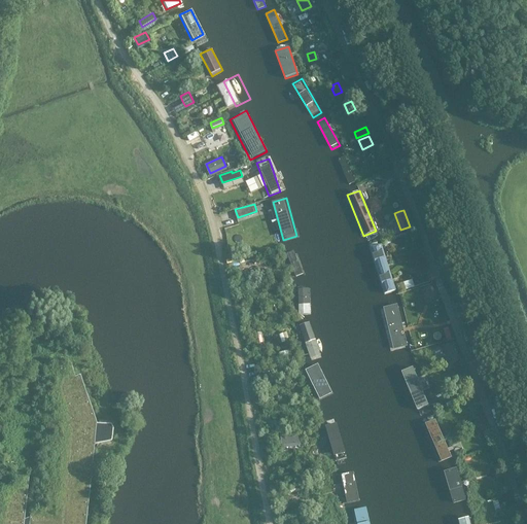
[(370,244),(384,293),(396,290),(381,240),(370,244)]
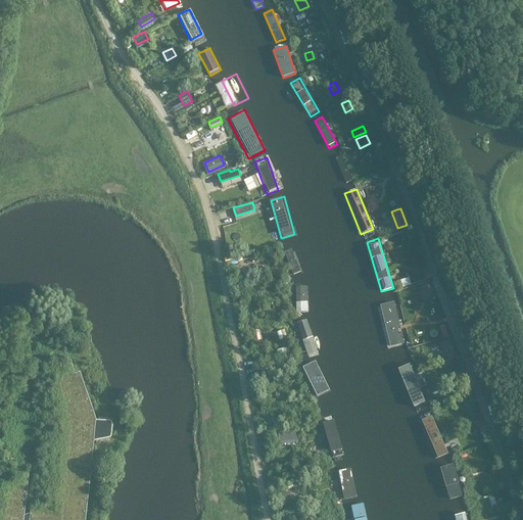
[(294,247),(285,250),(293,272),(302,269),(294,247)]
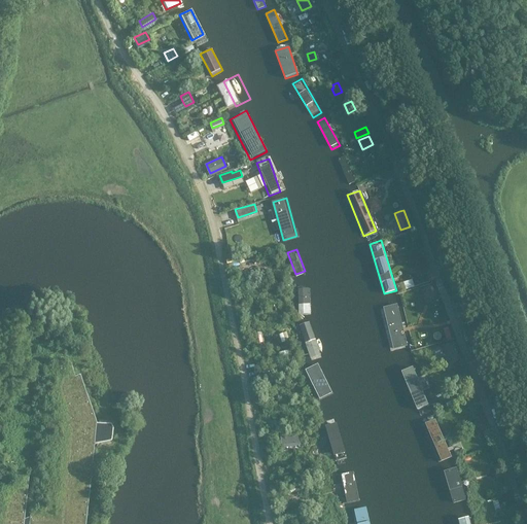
[(257,251),(244,253),(245,259),(258,257),(257,251)]
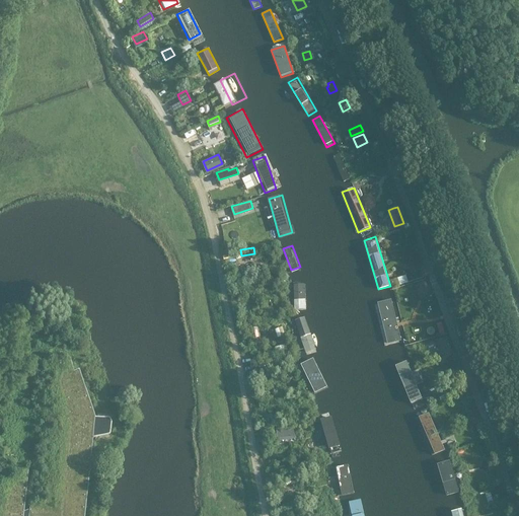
[(405,273),(408,281),(420,277),(418,268),(405,272),(405,273)]
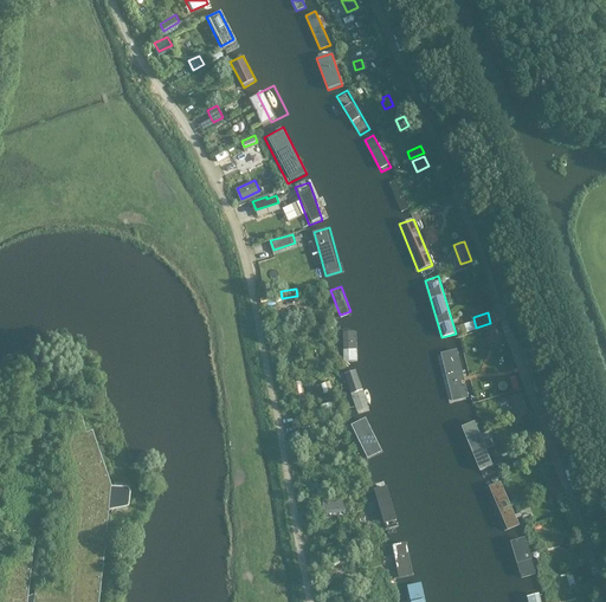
[(466,330),(464,322),(456,324),(458,334),(466,330)]
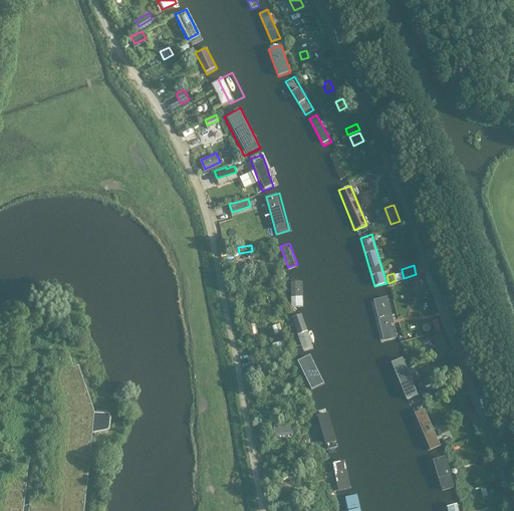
[(412,279),(418,294),(427,291),(422,276),(412,279)]
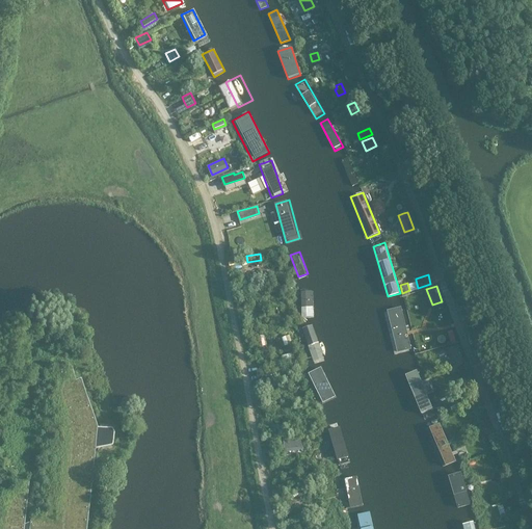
[(314,290),(301,290),(302,317),(314,316),(314,290)]
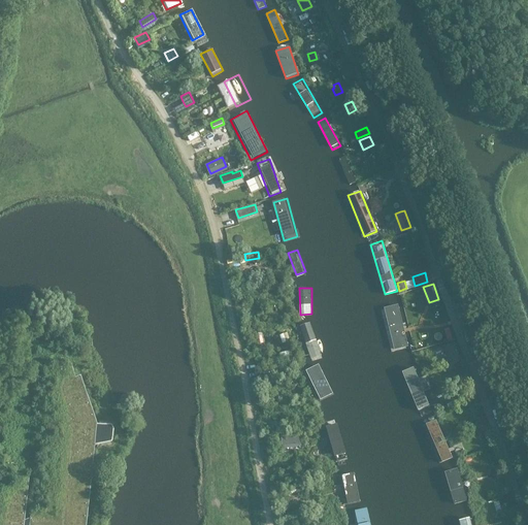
[(384,306),(393,351),(395,355),(399,355),(402,353),(402,349),(394,304),(392,301),(385,302),(384,306)]
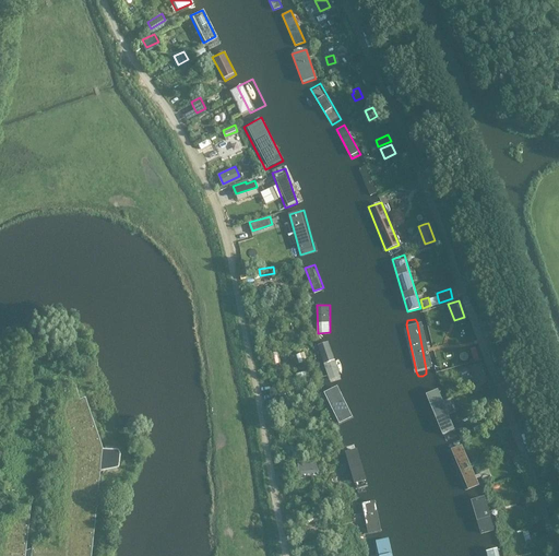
[(337,373),(329,342),(318,345),(326,376),(337,373)]
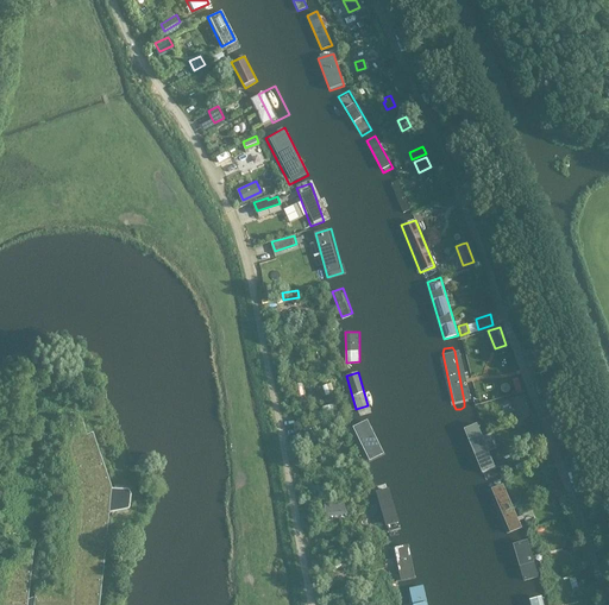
[(42,383),(46,379),(44,378),(43,377),(39,377),(37,377),(33,377),(31,378),(29,379),(26,382),(25,384),(24,388),(24,390),(24,394),(25,396),(26,398),(29,401),(30,403),(32,397),(31,396),(30,395),(29,394),(29,392),(29,390),(29,389),(29,388),(29,386),(30,385),(31,384),(32,383),(33,382),(35,382),(36,382),(37,382),(39,382),(41,383),(42,383)]
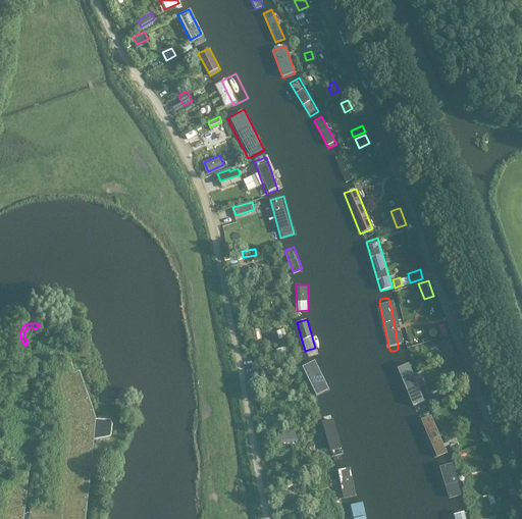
[(37,336),(37,338),(38,338),(39,336),(39,335),(39,334),(39,332),(38,331),(38,330),(37,329),(41,325),(40,324),(40,325),(36,328),(35,328),(34,327),(32,327),(31,327),(30,327),(29,327),(28,328),(27,329),(25,330),(24,331),(24,332),(24,333),(24,334),(24,336),(24,338),(25,339),(27,340),(28,341),(25,346),(25,347),(27,347),(29,342),(30,342),(31,342),(33,342),(35,342),(36,341),(37,340),(36,339),(35,340),(34,340),(33,341),(32,341),(31,340),(30,340),(29,340),(28,339),(27,338),(27,336),(25,335),(25,334),(25,333),(27,331),(28,330),(30,329),(31,328),(32,328),(33,328),(34,329),(35,329),(36,330),(37,331),(37,332),(37,333),(38,334),(37,335),(37,336)]
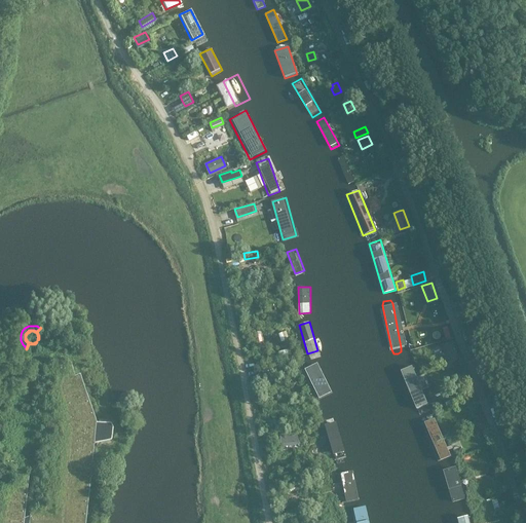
[(36,346),(37,345),(39,344),(40,342),(41,341),(41,339),(41,337),(41,335),(41,334),(40,332),(42,330),(41,328),(37,332),(38,333),(38,334),(39,335),(39,337),(39,338),(39,339),(38,340),(38,341),(37,342),(36,343),(35,344),(33,344),(31,344),(30,344),(29,344),(27,349),(29,350),(30,346),(33,347),(34,346),(36,346)]
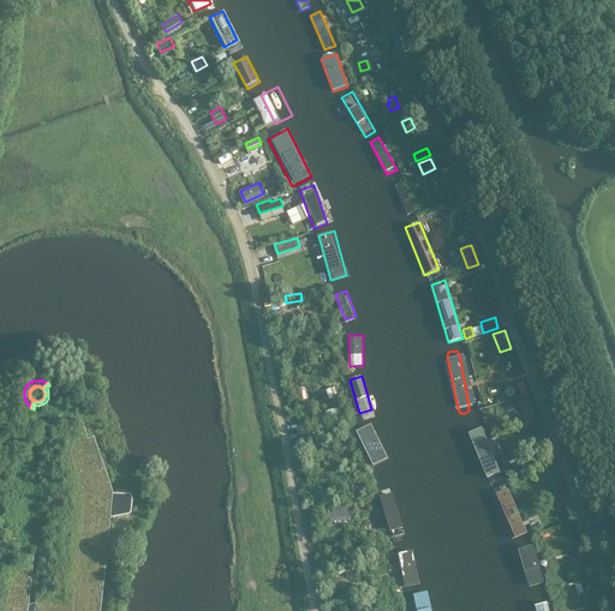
[(297,387),(300,397),(309,396),(306,384),(297,387)]
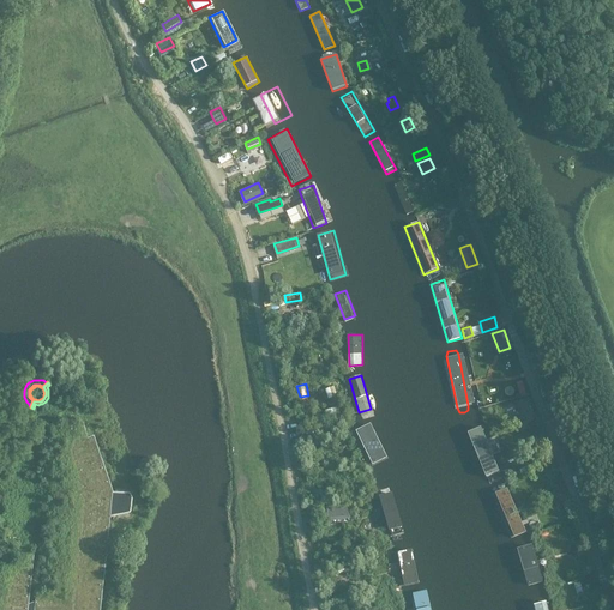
[(522,399),(519,399),(527,420),(529,420),(536,417),(529,397),(522,399)]
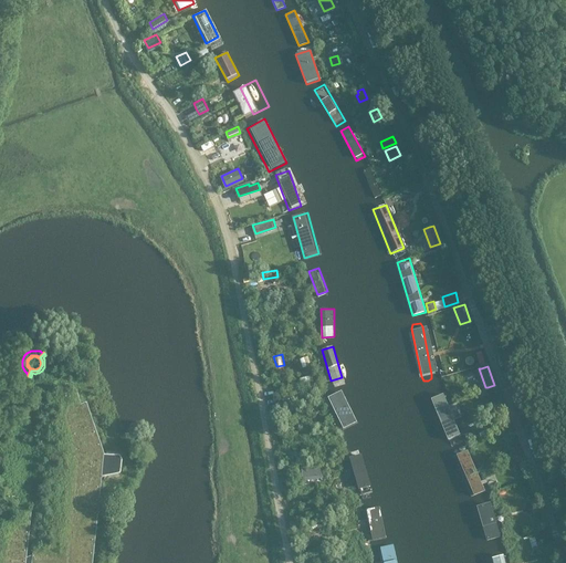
[(93,562),(103,470),(105,470),(121,467),(122,466),(122,451),(122,450),(119,450),(108,449),(106,449),(104,446),(87,398),(83,400),(82,398),(77,386),(76,385),(76,384),(75,384),(74,383),(73,383),(72,382),(71,382),(71,383),(76,399),(75,399),(73,400),(72,403),(70,405),(69,408),(67,410),(67,414),(80,452),(69,556),(35,553),(35,551),(34,540),(32,540),(31,554),(25,556),(29,527),(30,510),(30,509),(30,508),(30,507),(30,506),(29,506),(29,504),(29,503),(28,504),(24,519),(23,525),(14,524),(13,533),(9,533),(4,562),(93,562)]
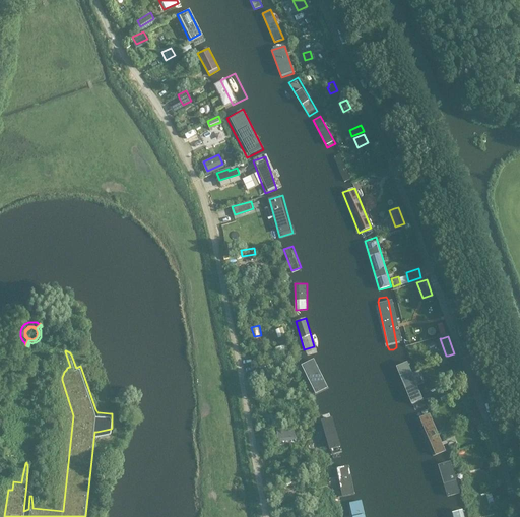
[(285,367),(283,358),(283,357),(270,359),(272,369),(285,367)]
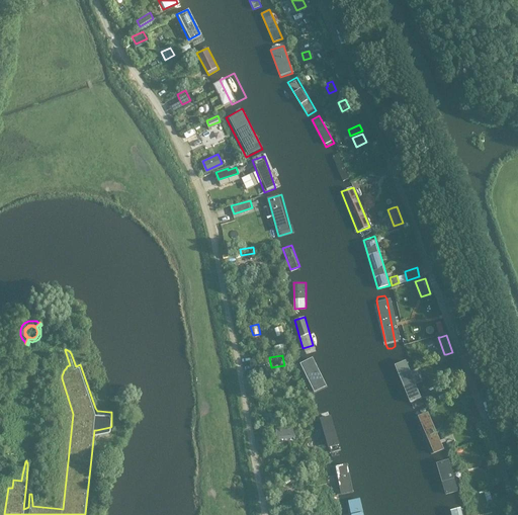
[(327,384),(313,357),(300,363),(316,391),(327,384)]
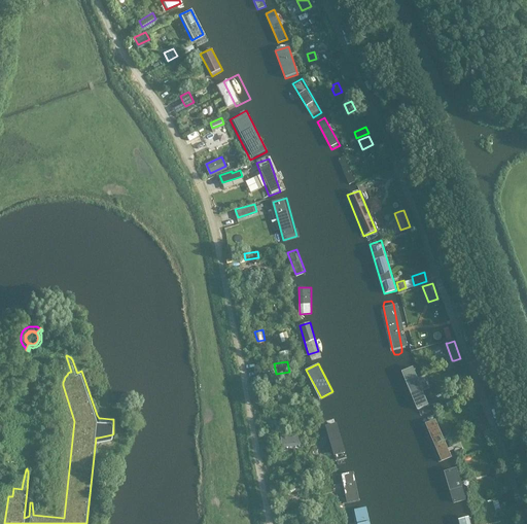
[(400,372),(416,411),(428,406),(413,367),(400,372)]
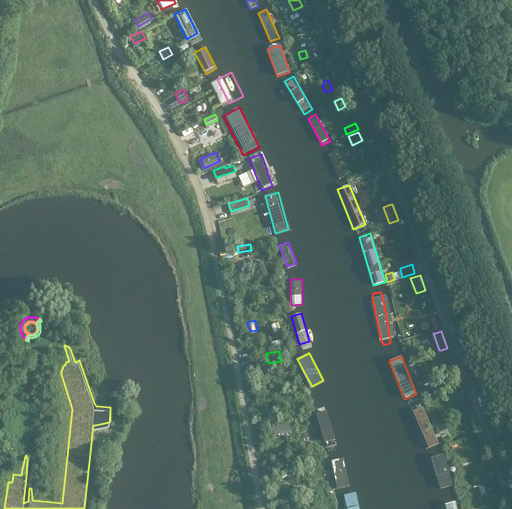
[(467,399),(458,402),(462,414),(471,411),(467,399)]
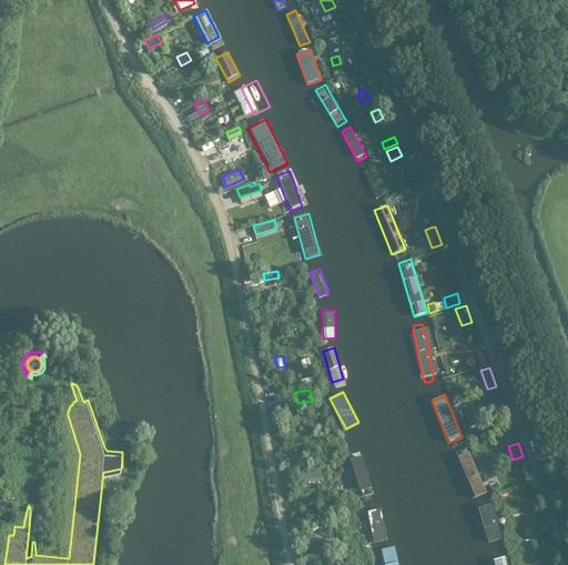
[(121,449),(109,447),(109,451),(120,452),(122,452),(122,453),(122,467),(121,468),(105,472),(107,475),(118,473),(122,471),(123,468),(124,467),(124,456),(124,453),(124,451),(124,450),(122,449),(121,449)]
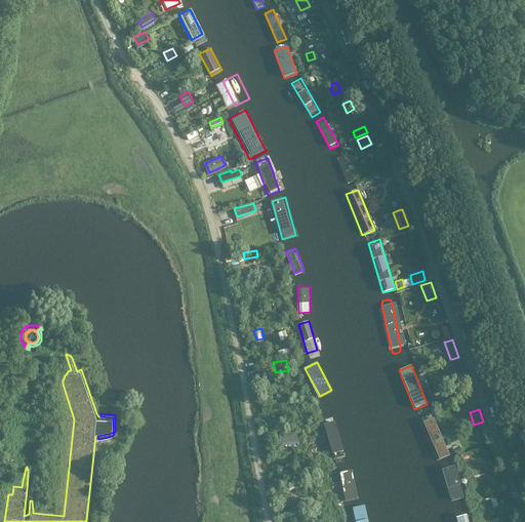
[(420,423),(437,462),(450,455),(434,417),(420,423)]
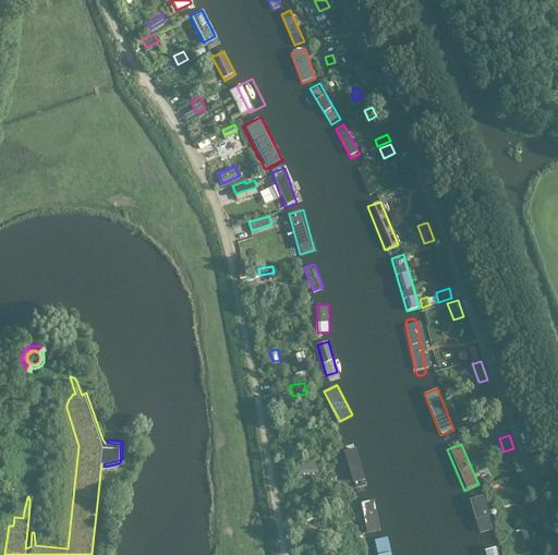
[(0,456),(0,478),(1,483),(0,475),(4,474),(9,474),(10,482),(11,482),(10,473),(9,473),(7,456),(0,456)]
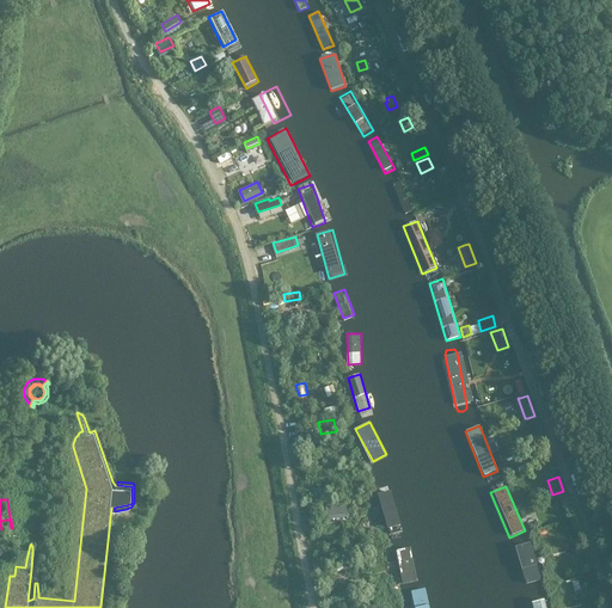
[(344,502),(326,504),(328,516),(347,514),(344,502)]
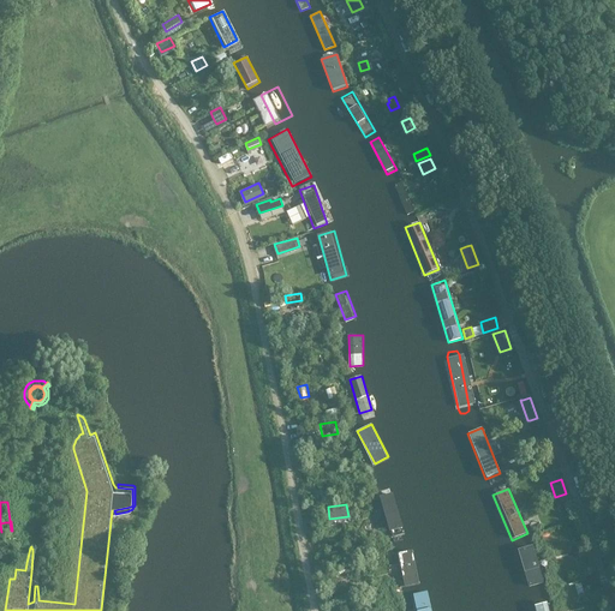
[(395,509),(384,511),(392,540),(402,538),(395,509)]
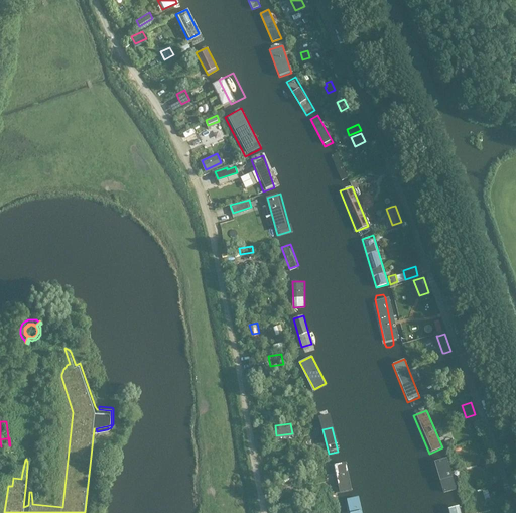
[(434,463),(443,493),(458,489),(447,458),(434,463)]
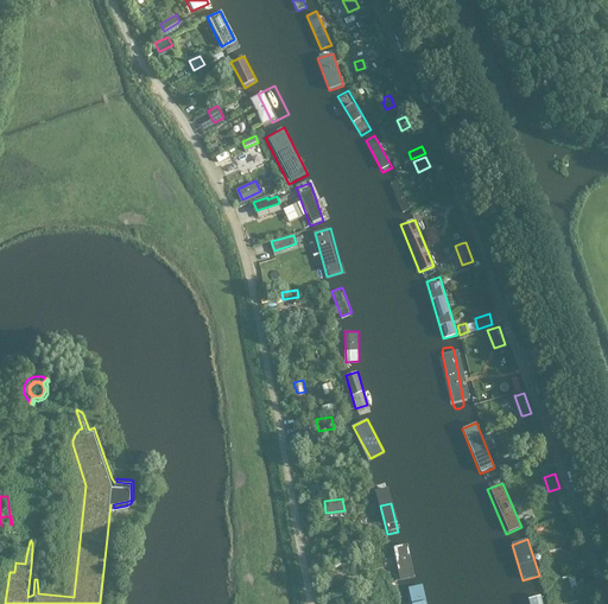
[(405,545),(394,545),(398,580),(409,579),(405,545)]
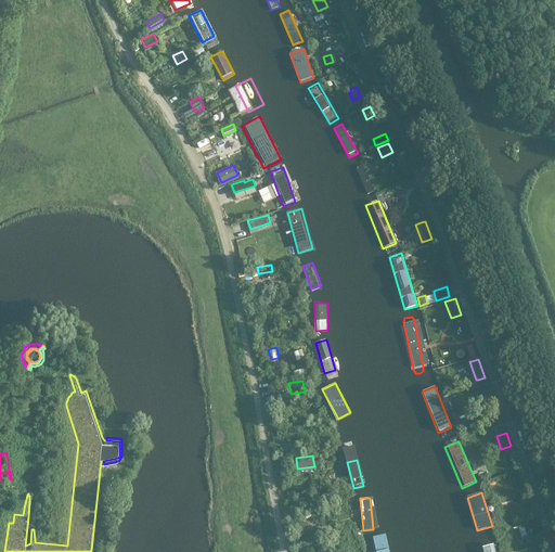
[(306,514),(299,516),(301,525),(308,523),(308,521),(322,516),(320,508),(305,512),(306,514)]
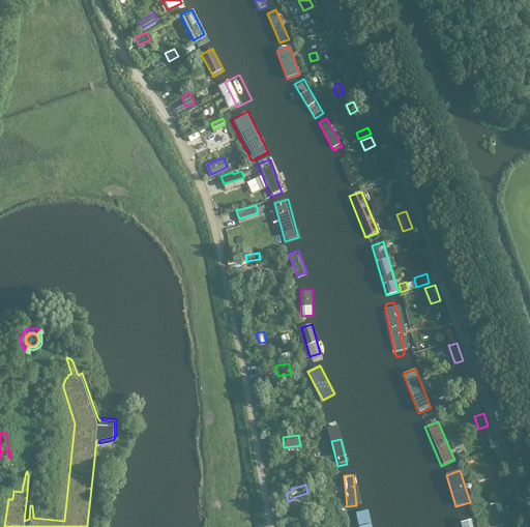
[(373,526),(369,509),(355,513),(358,526),(373,526)]
